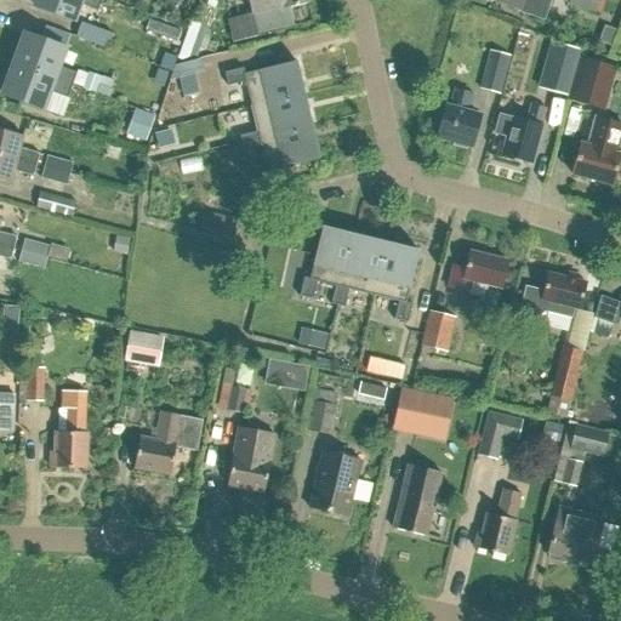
[(80,7),(98,13),(102,1),(100,0),(36,0),(33,10),(74,24),(80,7)]
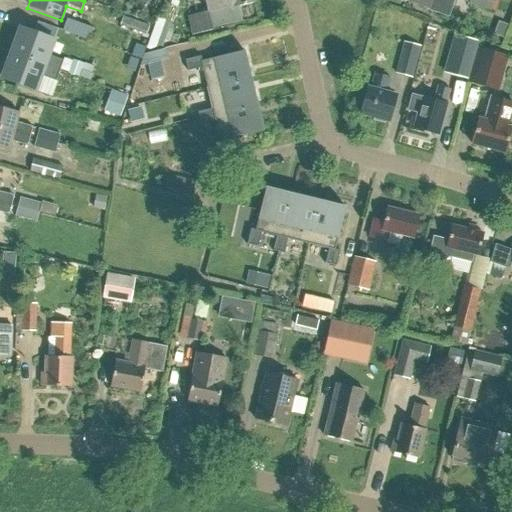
[(240,21),(237,8),(255,4),(253,0),(204,0),(207,13),(209,12),(210,15),(213,28),(240,21)]
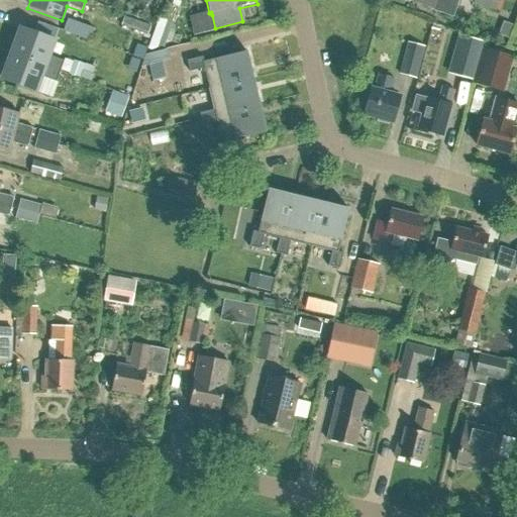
[(409,0),(432,8),(432,10),(452,17),(458,0),(409,0)]
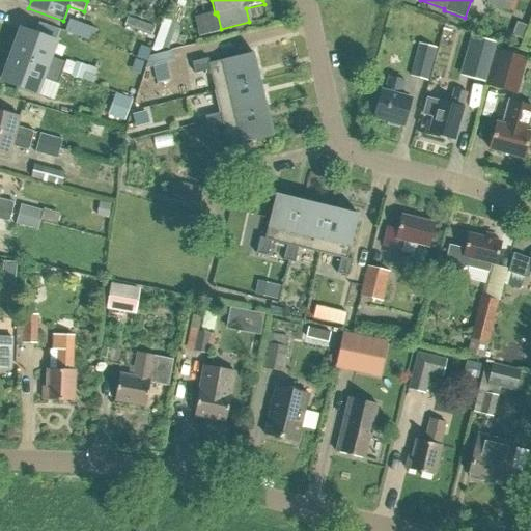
[(492,0),(491,5),(508,11),(511,0),(492,0)]
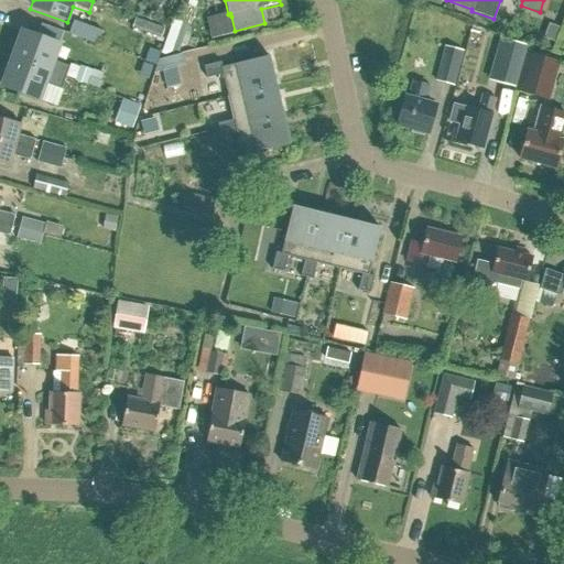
[(164,29),(136,19),(132,29),(161,39),(164,29)]
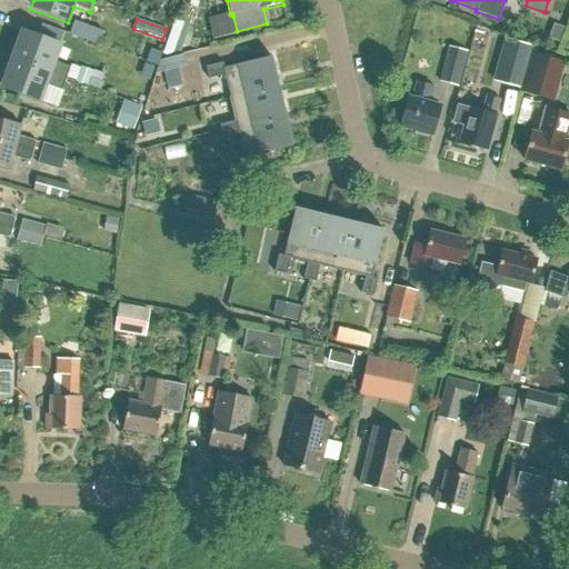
[(175,20),(162,55),(166,56),(180,52),(189,26),(175,20)]
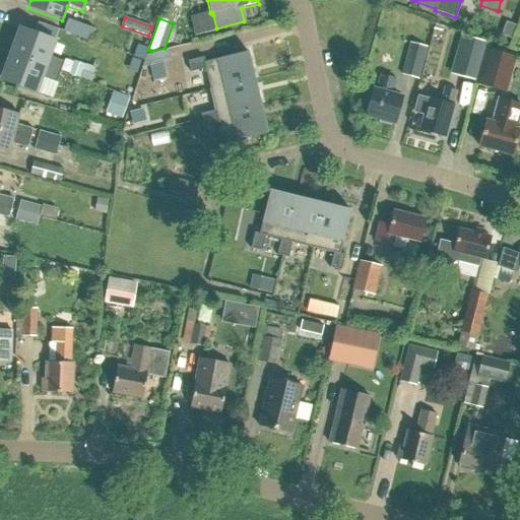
[(89,41),(93,28),(85,26),(81,38),(89,41)]
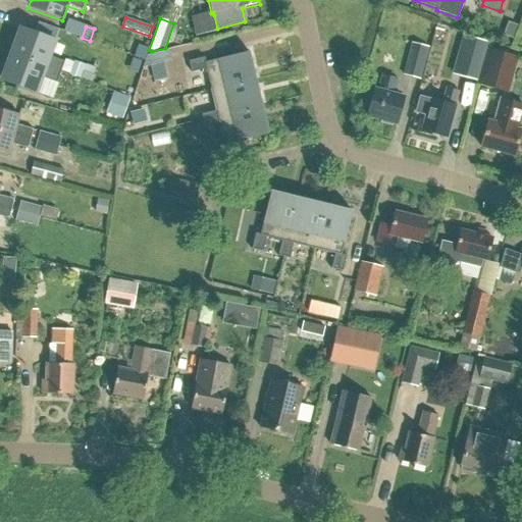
[(20,30),(11,55),(60,72),(64,62),(49,56),(55,42),(20,30)]
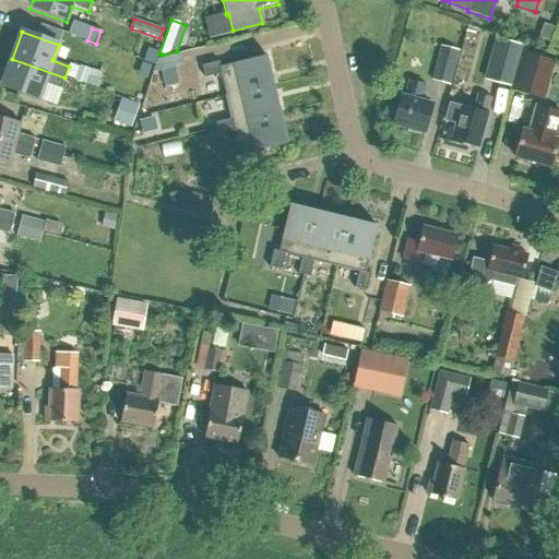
[(495,42),(490,58),(515,66),(521,49),(495,42)]
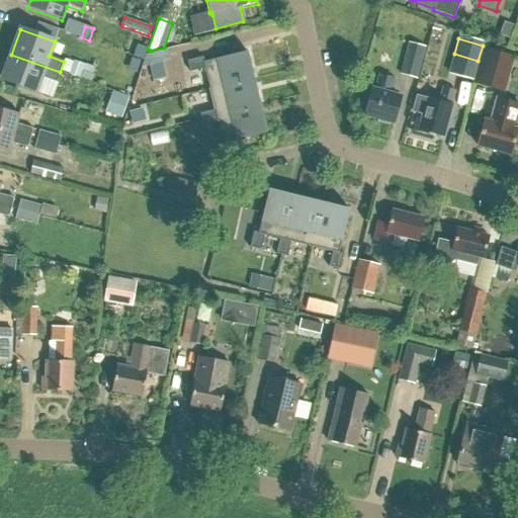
[(409,44),(401,75),(416,79),(425,48),(409,44)]
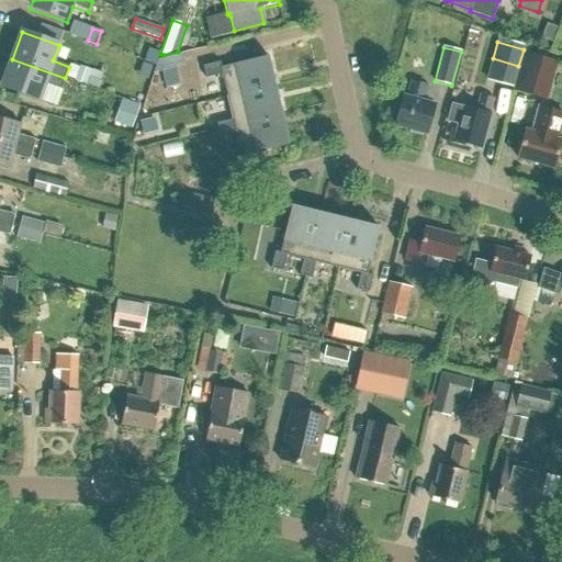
[(525,54),(515,90),(547,100),(558,63),(525,54)]
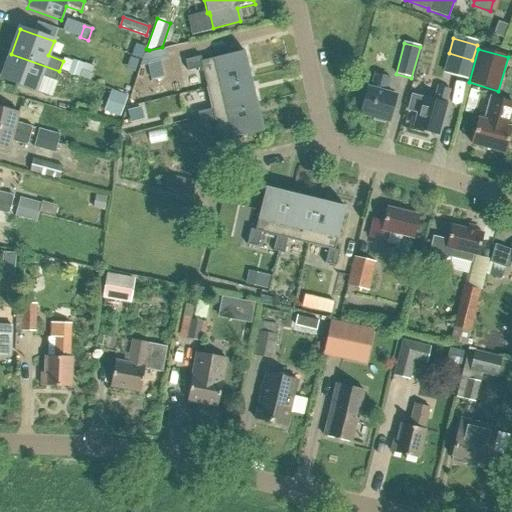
[(145,53),(151,78),(162,76),(156,51),(145,53)]
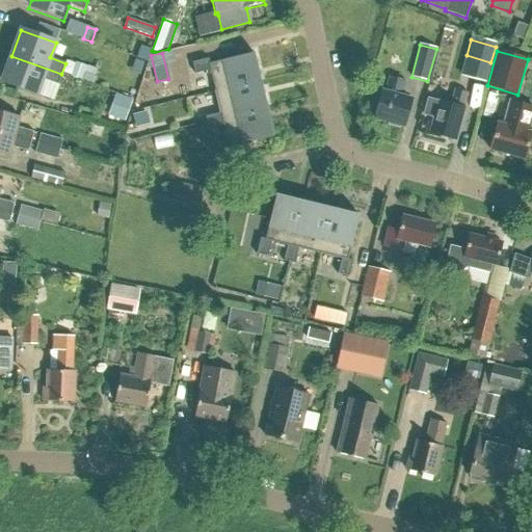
[(208,59),(192,63),(194,75),(198,74),(210,71),(214,88),(215,92),(261,81),(254,54),(210,64),(208,59)]
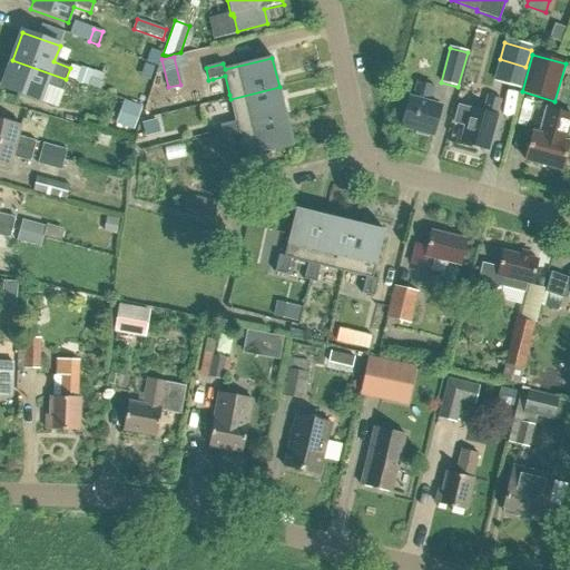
[(66,79),(12,60),(2,87),(40,101),(46,85),(61,90),(66,79)]
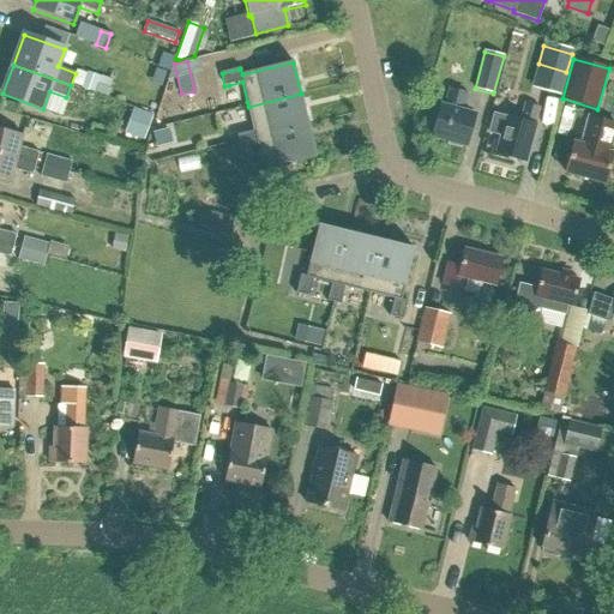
[(101,77),(86,72),(80,89),(95,94),(101,77)]
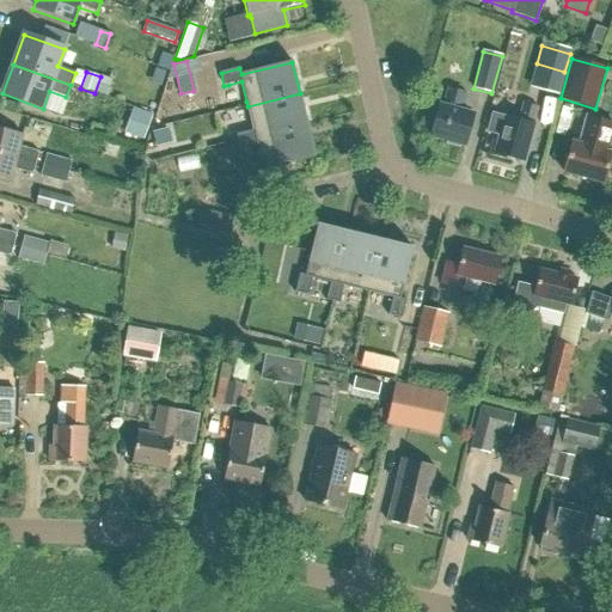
[(432,135),(447,140),(446,145),(460,150),(461,145),(465,146),(473,116),(460,112),(465,93),(448,89),(444,108),(440,106),(432,135)]
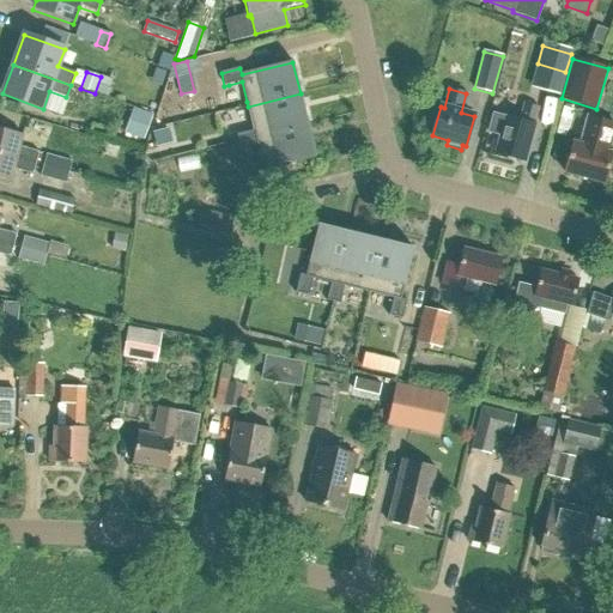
[(253,129),(235,134),(237,143),(308,126),(301,93),(248,107),(253,129)]
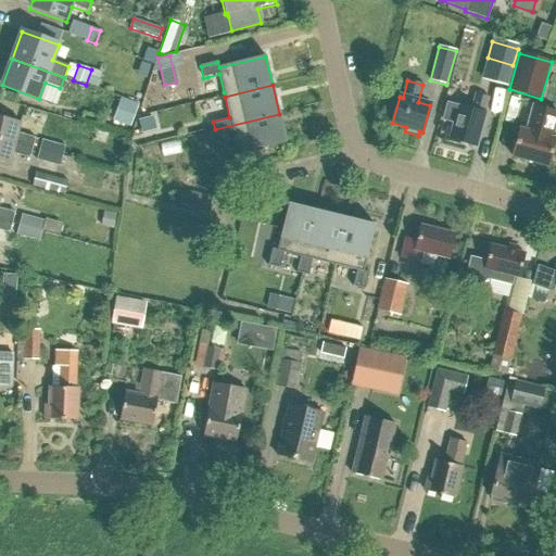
[(3,92),(0,100),(12,104),(15,96),(3,92)]
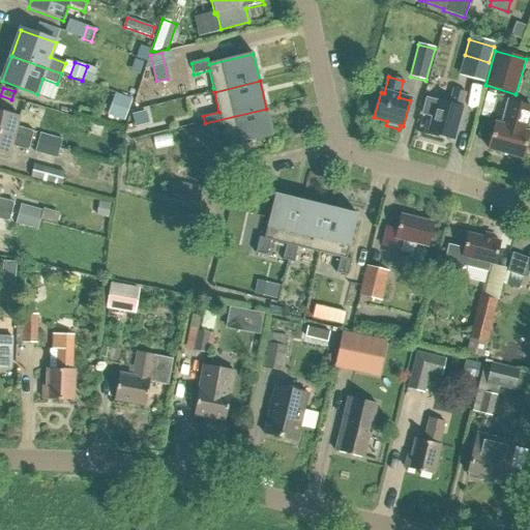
[(462,108),(464,100),(466,93),(453,90),(450,105),(438,100),(438,101),(428,98),(422,115),(434,118),(429,134),(453,141),(463,108),(462,108)]
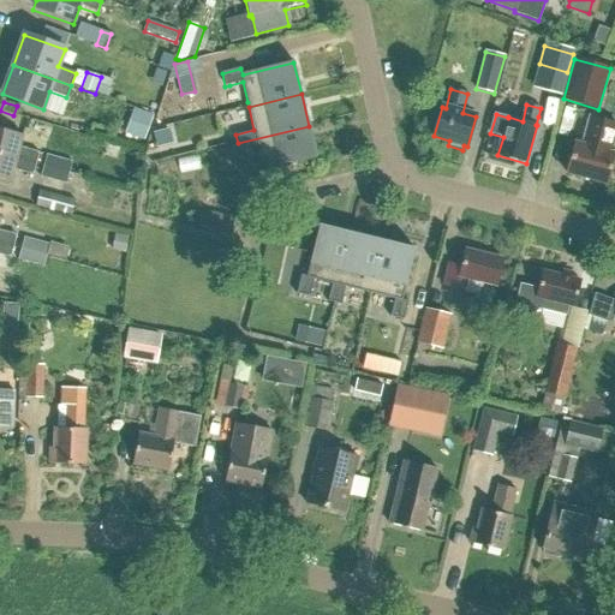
[(133,108),(125,133),(143,141),(151,115),(133,108)]
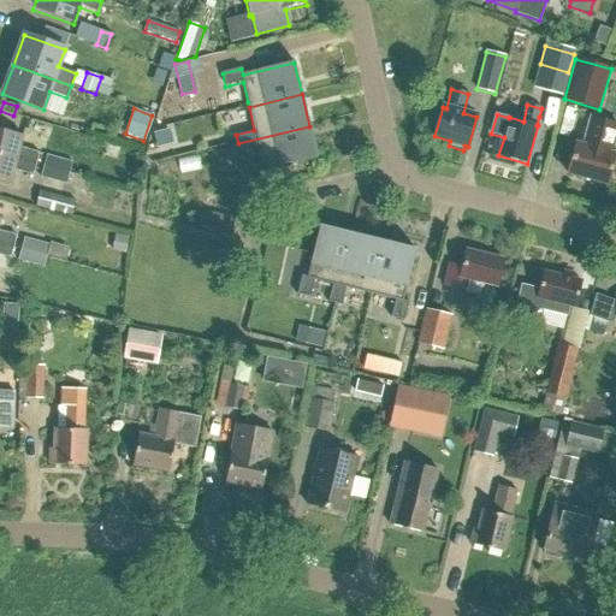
[(608,185),(615,155),(611,154),(615,134),(615,124),(592,118),(590,126),(584,146),(575,143),(567,173),(608,185)]
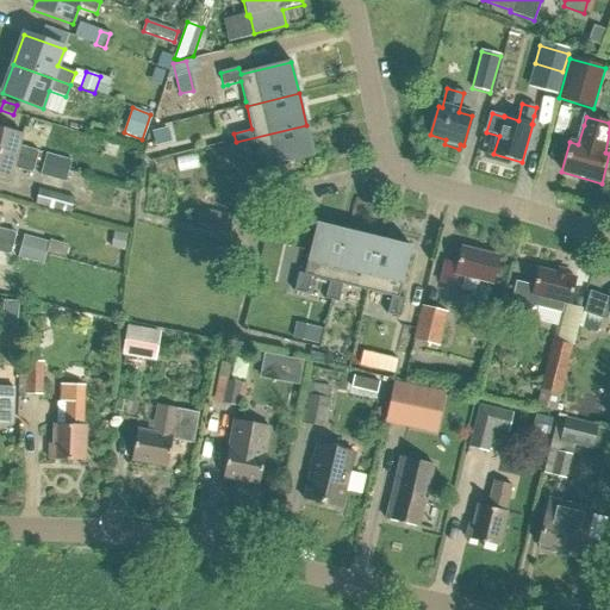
[(306,125),(236,142),(237,148),(255,143),(260,161),(242,166),(246,179),(265,174),(263,169),(315,157),(306,125)]
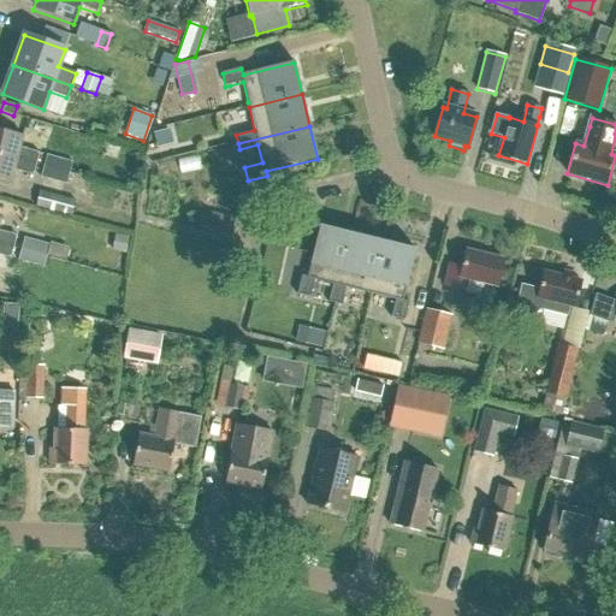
[(0,129),(0,154),(36,165),(40,154),(19,148),(23,135),(0,129)]
